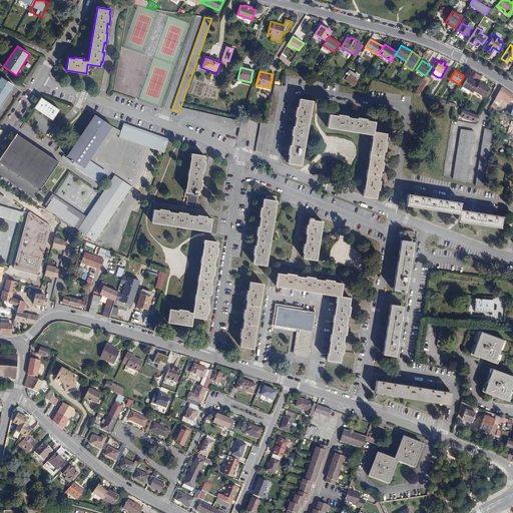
[(346,73),(343,78),(354,85),(360,76),(351,71),(349,75),(346,73)]
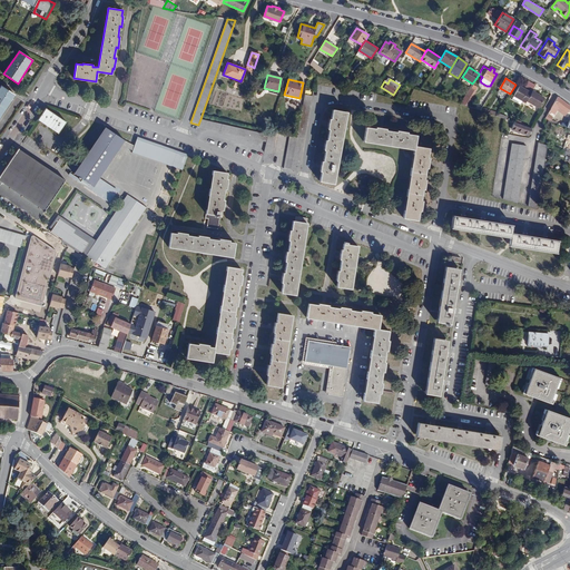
[(1,86),(0,86),(0,117),(15,95),(1,86)]
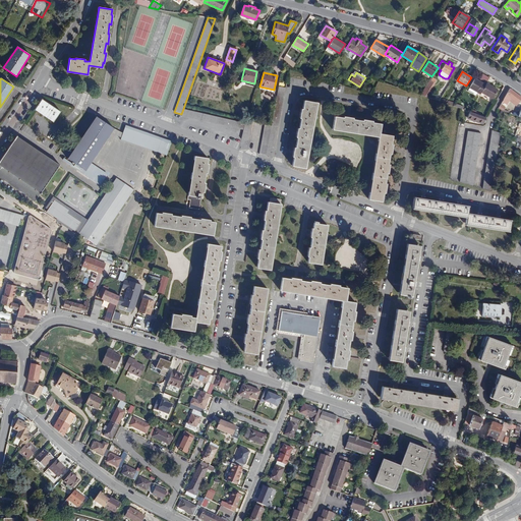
[(469,88),(480,94),(481,93),(485,84),(474,78),(469,88)]
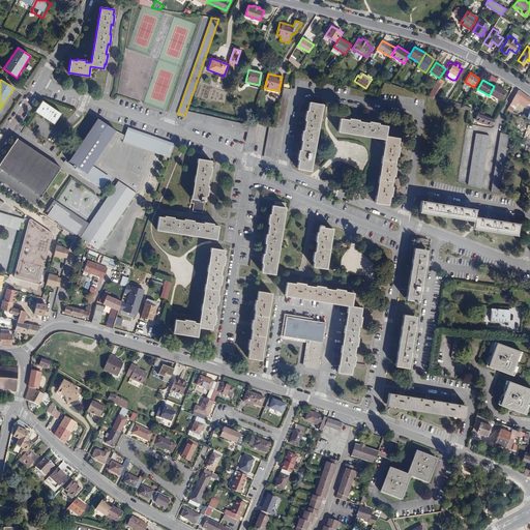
[(433,88),(435,90),(437,91),(441,84),(437,81),(433,88)]
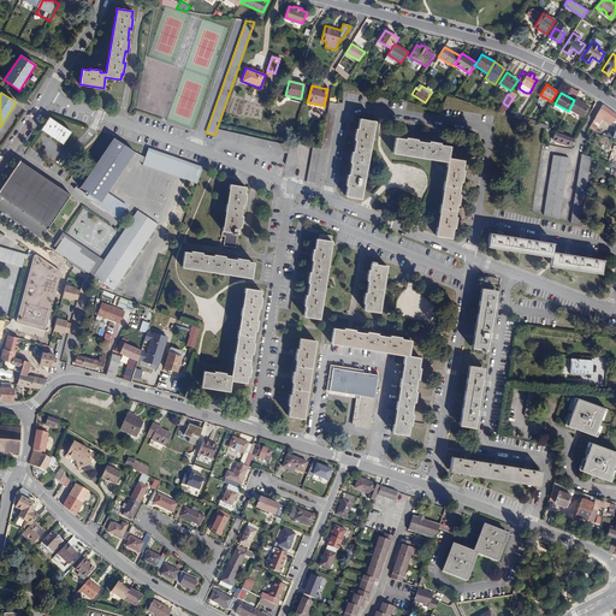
[(574,100),(569,110),(581,117),(588,106),(575,98),(574,100)]
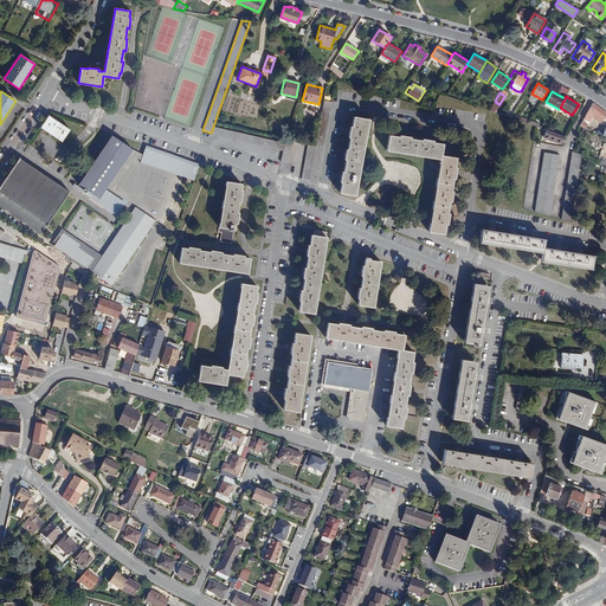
[(302,179),(316,182),(331,102),(324,101),(315,146),(308,144),(302,179)]
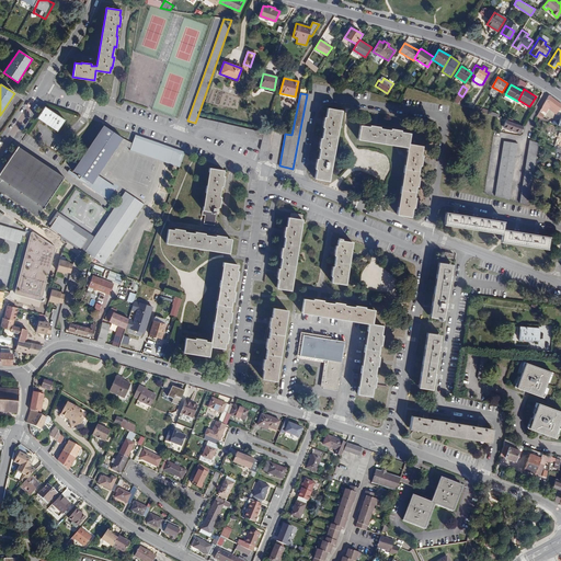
[(557,113),(560,106),(560,104),(549,95),(541,110),(546,113),(548,109),(549,107),(557,113)]
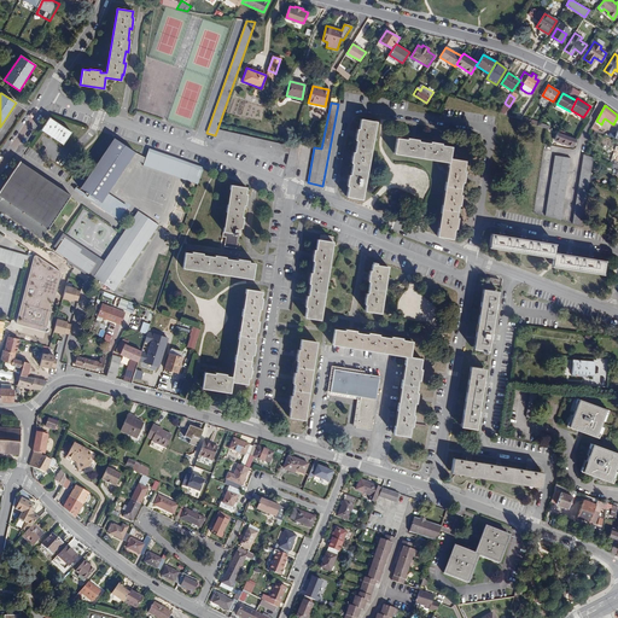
[(523,116),(522,121),(537,126),(540,122),(523,116)]
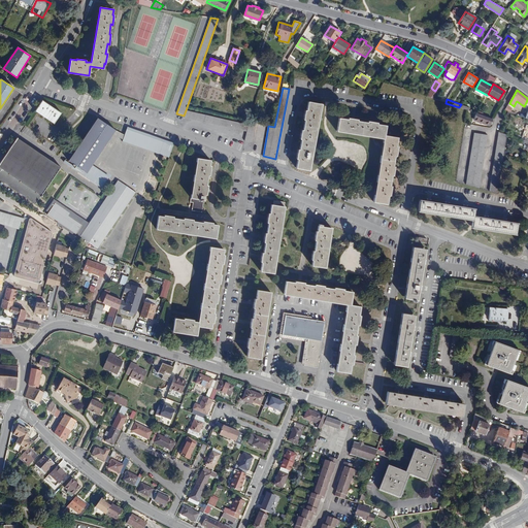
[(61,113),(42,101),(35,110),(54,124),(61,113)]
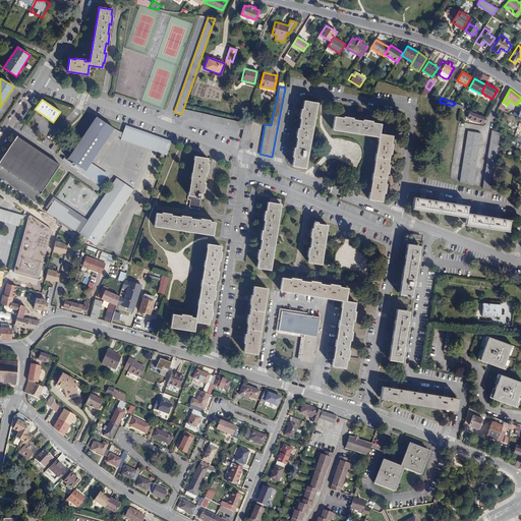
[(317,103),(304,101),(302,109),(301,109),(299,118),(300,119),(298,128),(297,128),(296,137),(297,137),(295,148),(294,148),(292,157),(293,157),(292,166),(305,168),(317,103)]
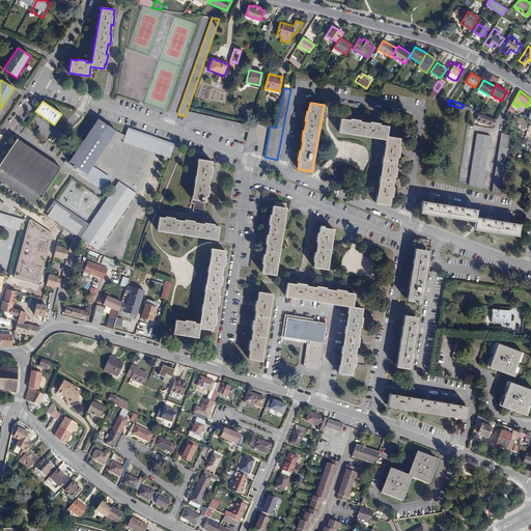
[(246,142),(253,143),(256,127),(187,111),(185,117),(248,133),(246,142)]
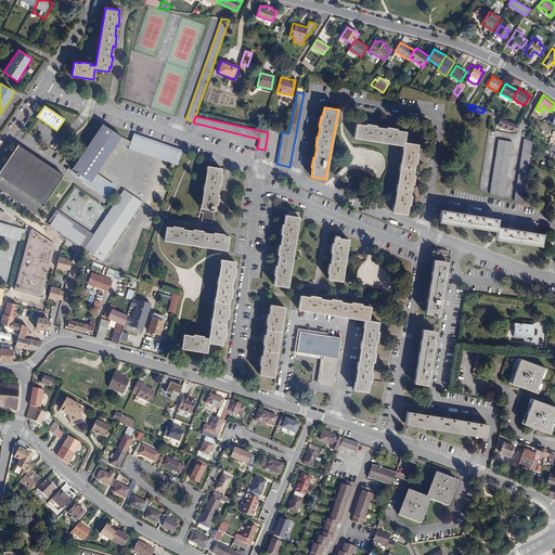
[(517,125),(501,119),(498,126),(515,132),(517,125)]
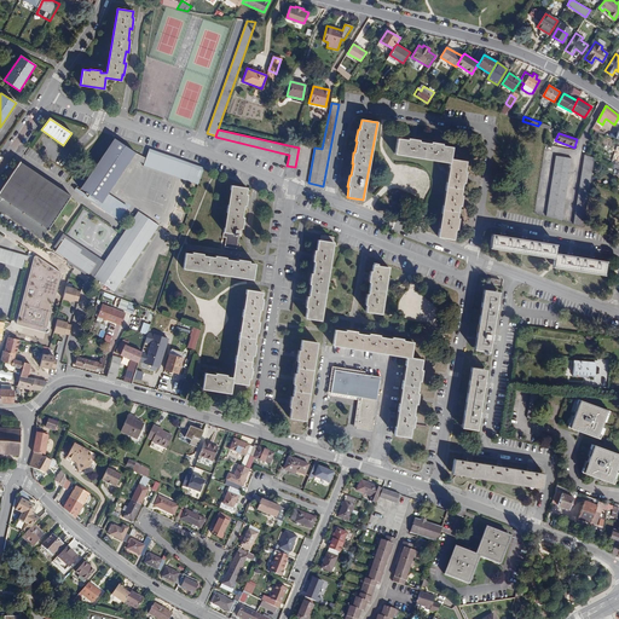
[(397,138),(394,154),(450,163),(438,236),(443,237),(453,239),(455,229),(457,229),(458,218),(457,218),(458,206),(461,206),(462,195),(461,195),(462,183),(464,183),(466,172),(464,172),(466,161),(451,158),(452,148),(443,145),(443,144),(431,143),(431,144),(418,142),(420,140),(408,139),(408,140),(397,138)]
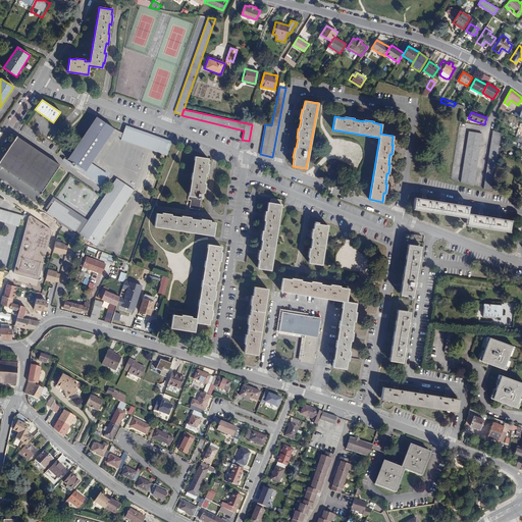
[(86,170),(111,132),(113,128),(97,117),(68,158),(86,170)]
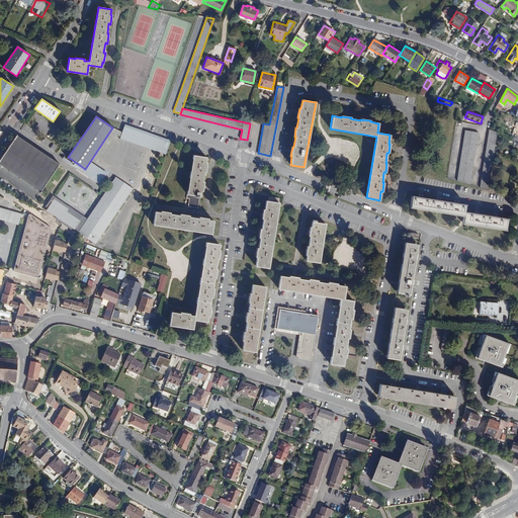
[(166,154),(170,141),(124,124),(122,133),(120,137),(119,139),(166,154)]
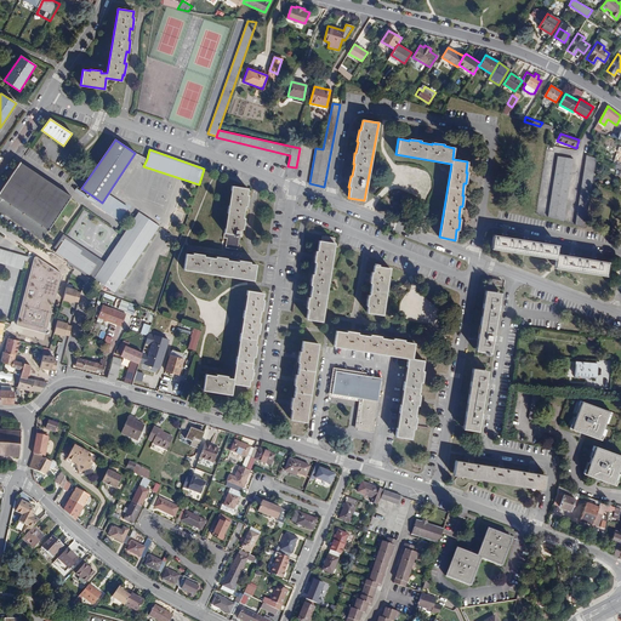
[(132,157),(144,164),(147,159),(135,153),(132,157)]
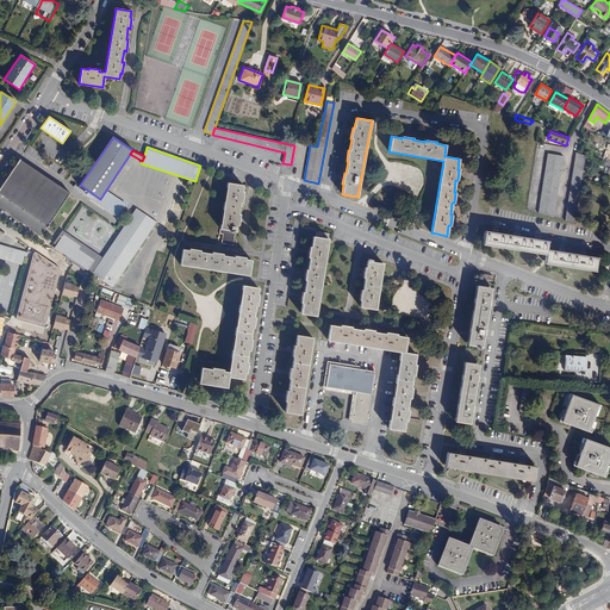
[(574,224),(582,181),(585,156),(580,154),(576,153),(565,221),(574,224)]
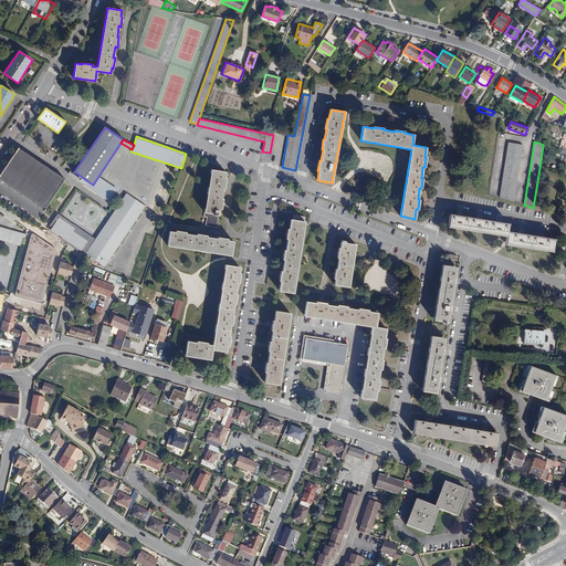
[(499,198),(513,202),(523,145),(509,143),(499,198)]
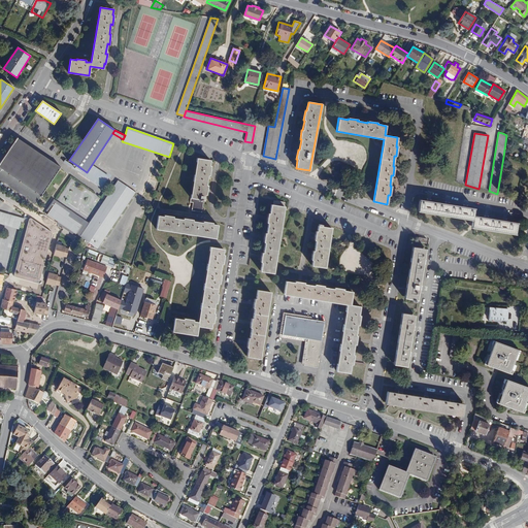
[(18,138),(0,163),(0,178),(35,203),(40,196),(60,167),(18,138)]
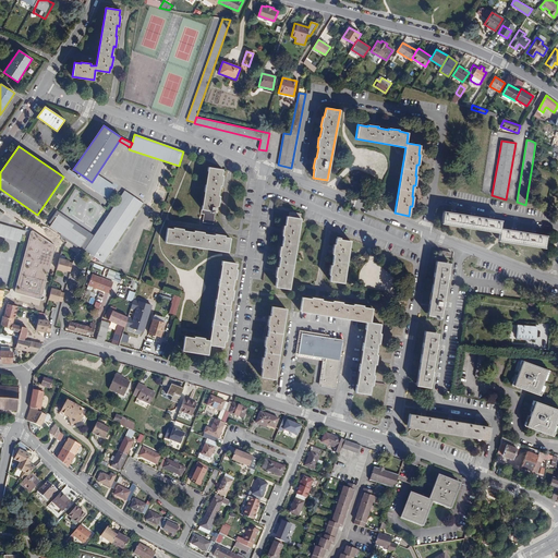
[(201,214),(204,214),(203,222),(214,225),(216,206),(218,206),(219,196),(218,195),(220,185),(221,185),(222,176),(221,174),(222,169),(208,167),(201,214)]
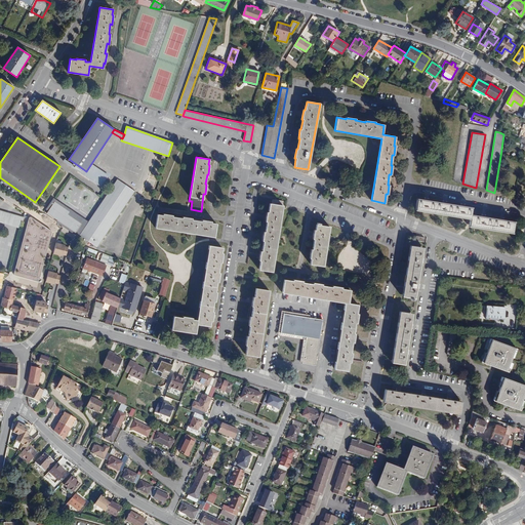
[(80,235),(96,247),(134,191),(117,179),(105,199),(80,235)]
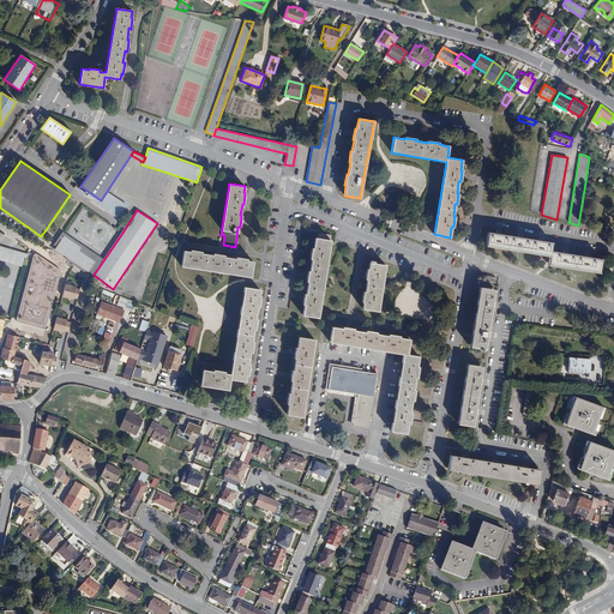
[(601,260),(551,252),(552,244),(488,233),(486,246),(549,256),(548,264),(600,272),(601,260)]
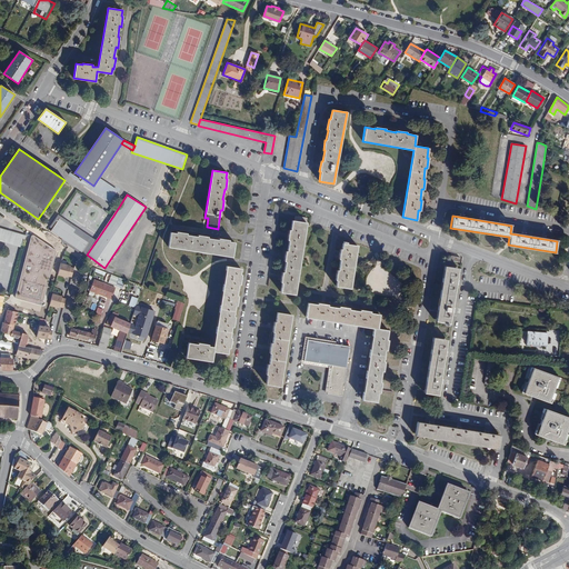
[(282,283),(280,292),(295,295),(306,223),(291,221),(290,230),(289,230),(288,240),(289,240),(287,251),(286,251),(283,261),(286,261),(283,272),(282,272),(280,282),(282,283)]
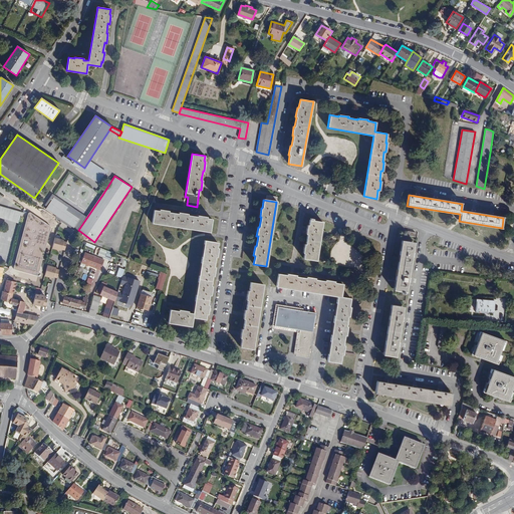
[(159,211),(154,210),(152,223),(210,232),(212,219),(207,218),(207,217),(198,215),(198,217),(188,215),(188,214),(179,212),(179,214),(169,212),(169,211),(160,209),(159,211)]
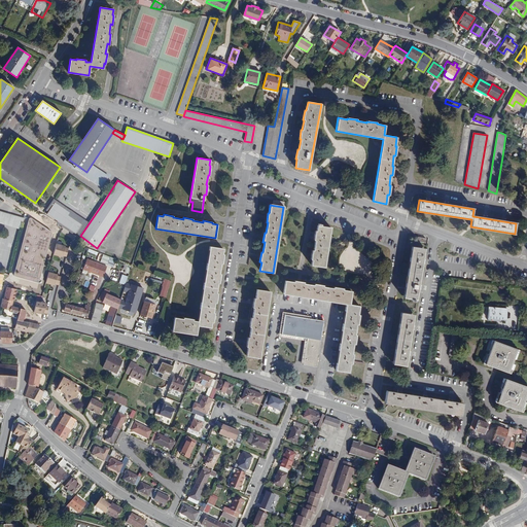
[(312,260),(311,266),(324,268),(330,227),(321,226),(321,224),(319,223),(319,225),(317,225),(316,231),(315,231),(314,241),(315,241),(313,250),(312,250),(311,259),(312,260)]
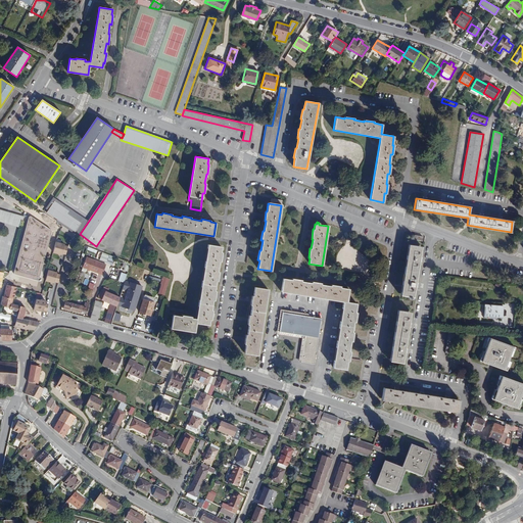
[(66,244),(57,242),(54,254),(64,256),(65,254),(66,255),(68,247),(65,246),(66,244)]
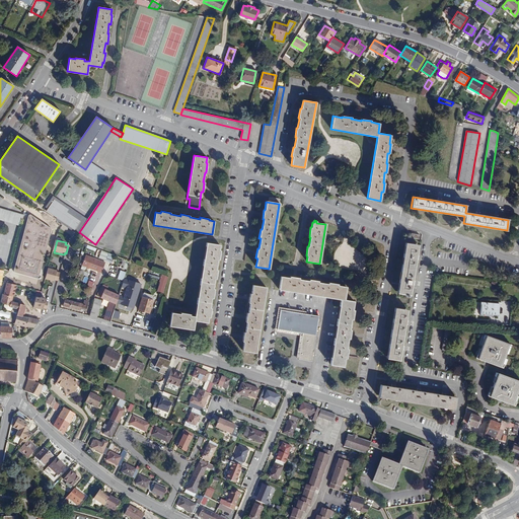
[(219,250),(220,245),(207,243),(195,316),(190,315),(191,314),(180,312),(180,314),(172,312),(169,325),(193,329),(195,320),(208,322),(208,317),(210,317),(211,308),(210,307),(211,298),(213,298),(214,289),(213,288),(214,279),(216,279),(217,270),(216,270),(217,260),(219,260),(220,250),(219,250)]
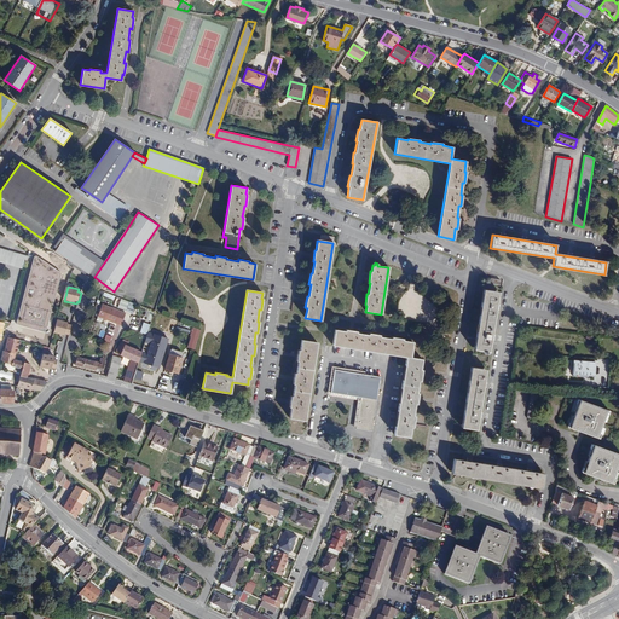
[(484,290),(474,350),(490,352),(499,293),(484,290)]
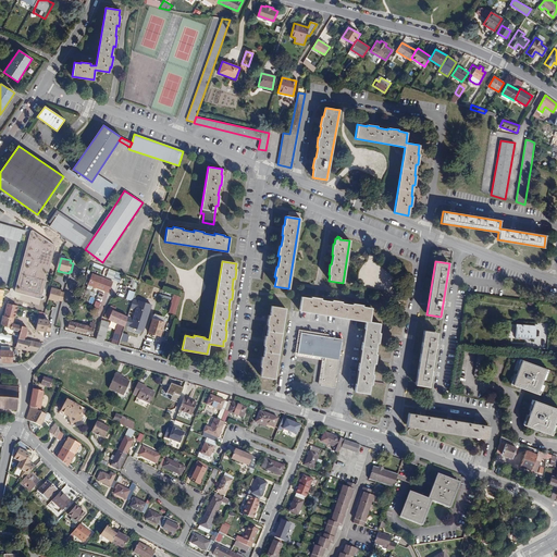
[(314,280),(314,271),(306,271),(306,268),(305,268),(305,279),(314,280)]
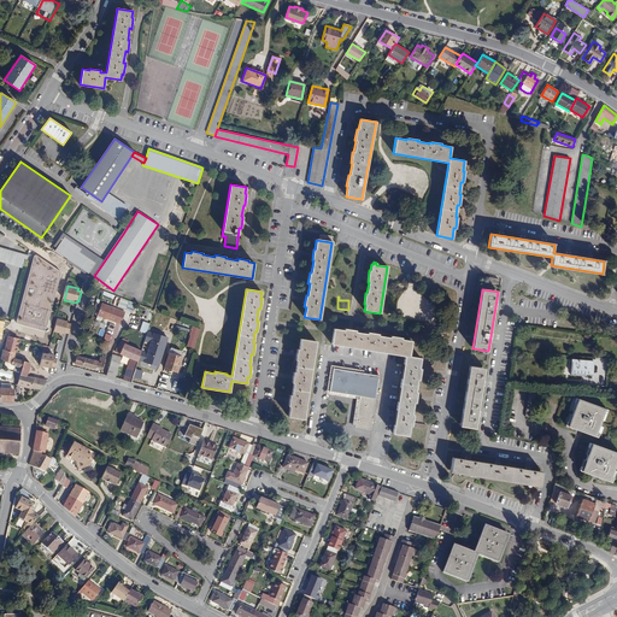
[(134,312),(137,304),(122,298),(118,307),(134,312)]
